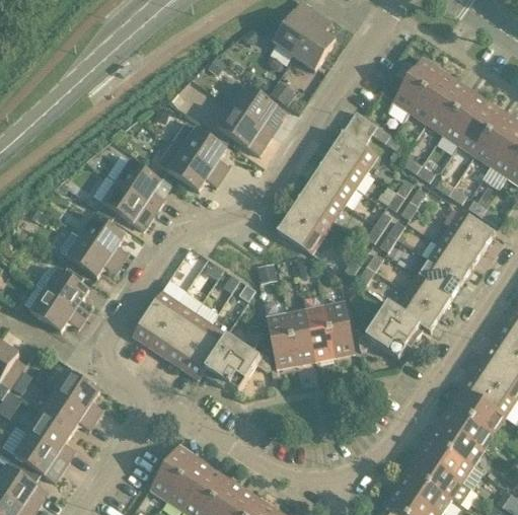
[(274,44),(295,58),(322,17),(306,6),(301,3),(274,44)]
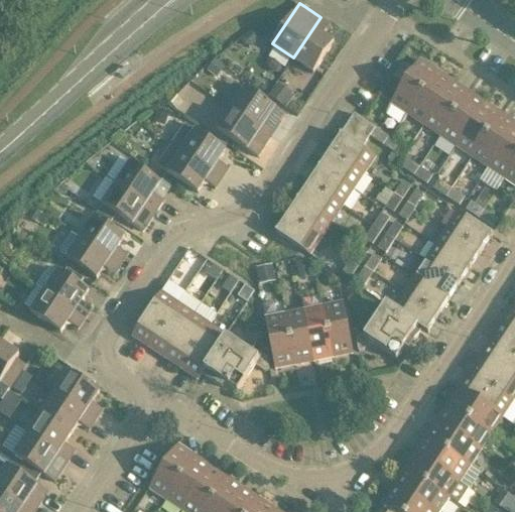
[(331,23),(320,17),(293,57),(314,72),(335,41),(324,34),(331,23)]
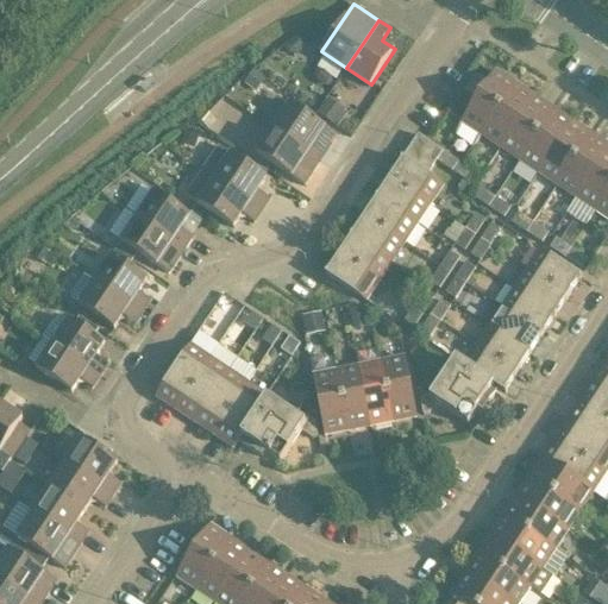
[(288,51),(298,51),(311,43),(301,31),(283,44),(288,51)]
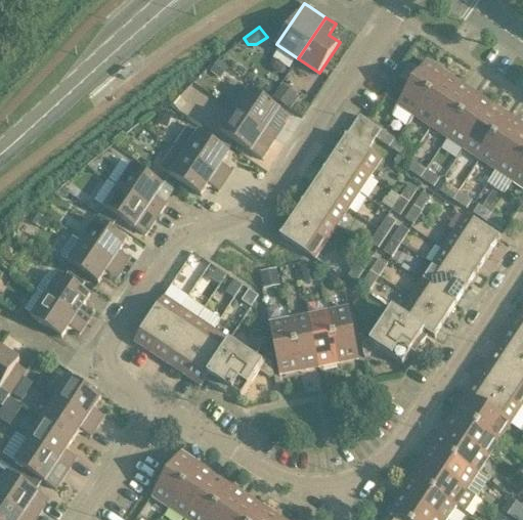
[(221,75),(228,65),(219,58),(212,68),(221,75)]
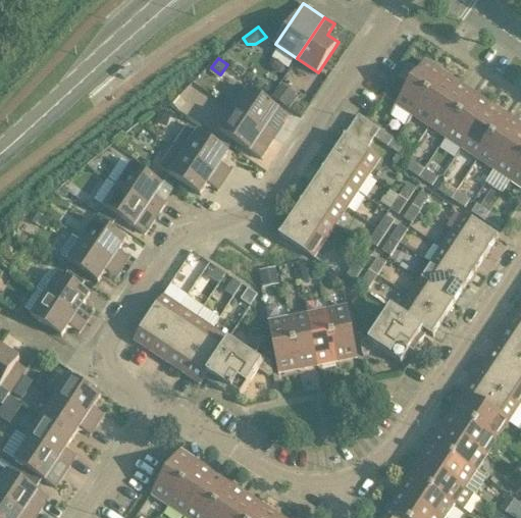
[(414,113),(443,70),(425,59),(397,102),(414,113)]
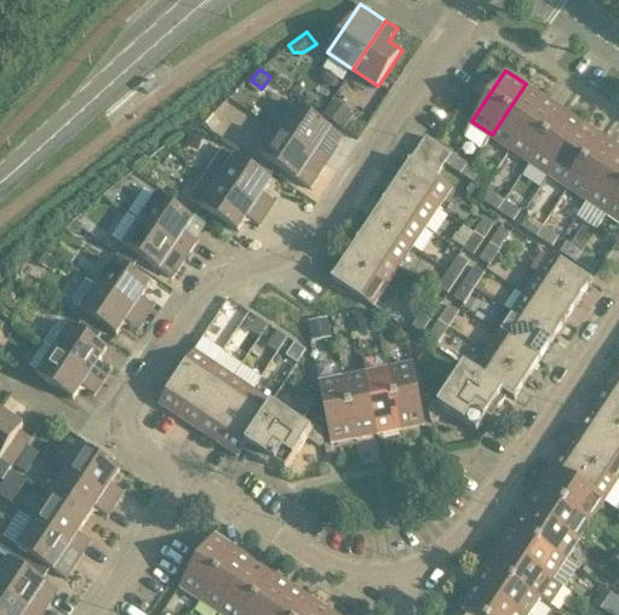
[(526,84),(492,134),(511,148),(545,97),(526,84)]
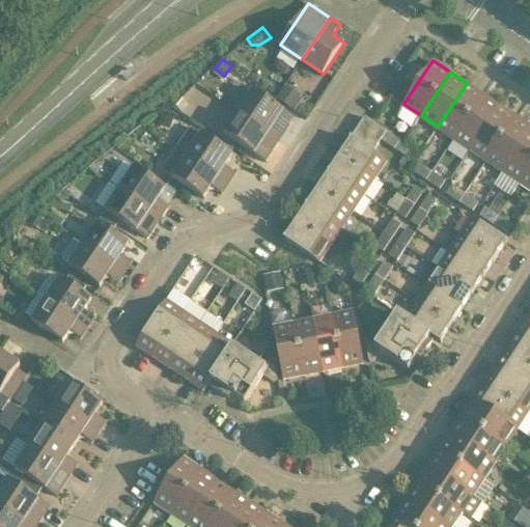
[(467,83),(438,127),(454,137),(483,93),(467,83)]
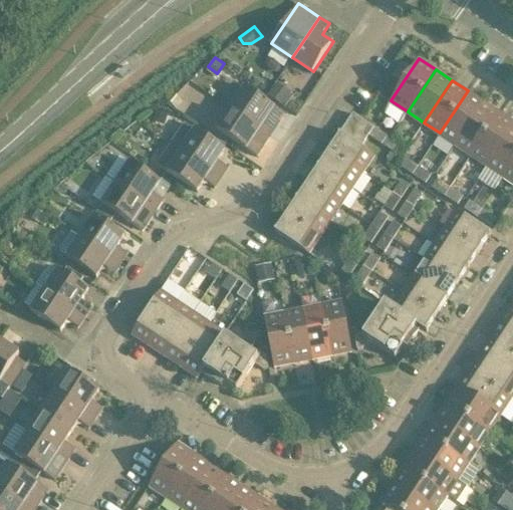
[(271,94),(287,104),(294,92),(278,82),(271,94)]
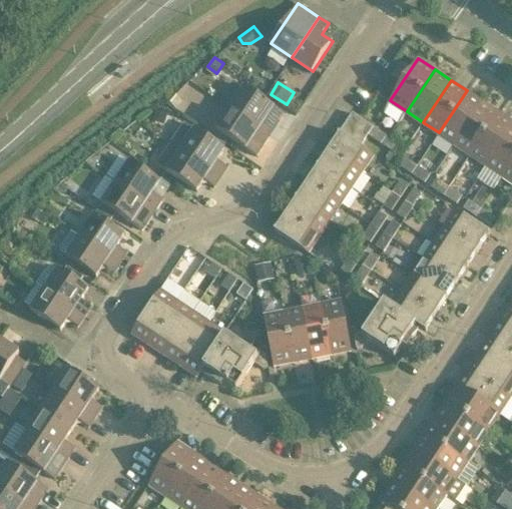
[(243,86),(229,107),(271,134),(278,125),(285,113),(275,106),(243,86)]
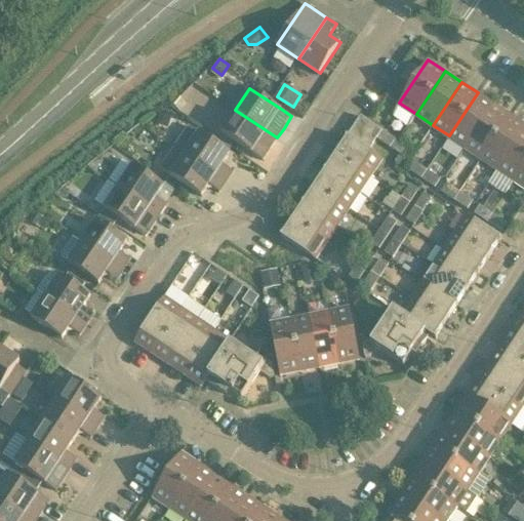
[(478,92),(449,135),(466,147),(494,104),(478,92)]
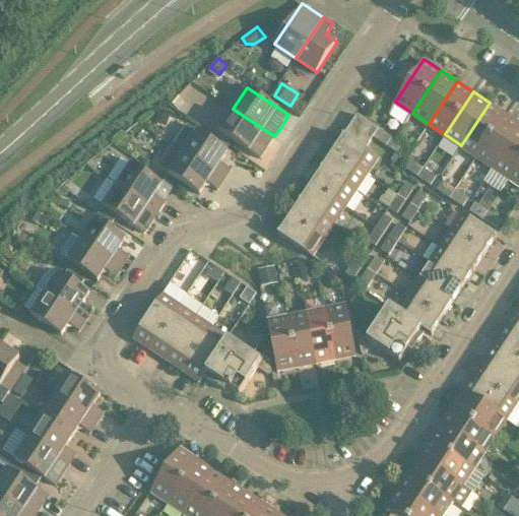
[(477,156),(506,114),(490,103),(461,145),(477,156)]
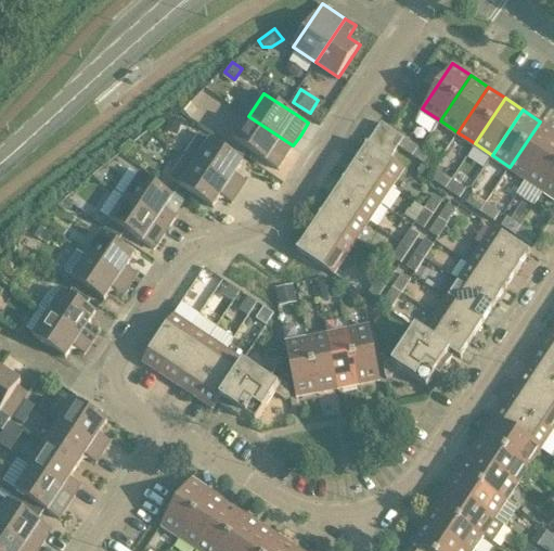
[(286,156),(293,145),(248,116),(234,139),(267,161),(279,168),(286,156)]
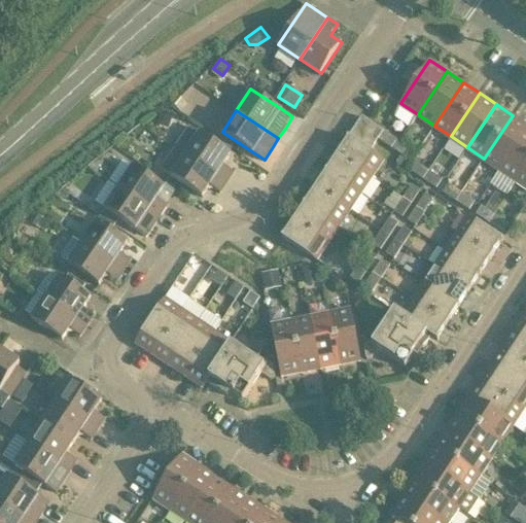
[(370,148),(378,136),(383,128),(362,114),(337,151),(372,175),(383,158),(370,148)]
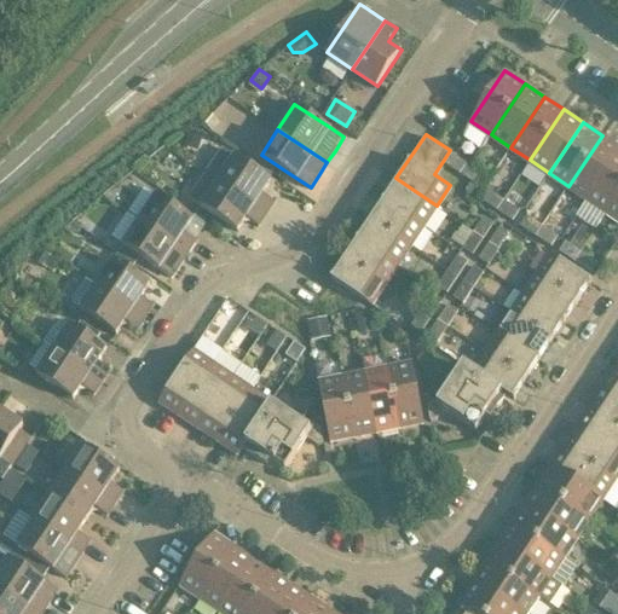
[(588,198),(617,152),(617,145),(602,135),(569,186),(588,198)]
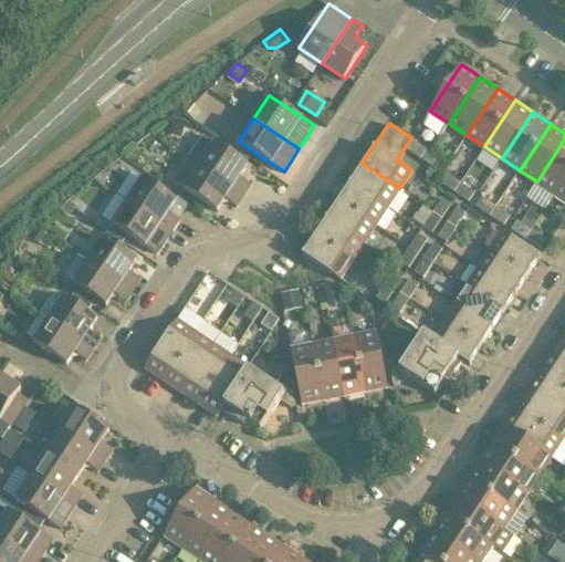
[(188,157),(244,195),(251,184),(240,176),(248,164),(203,135),(188,157)]
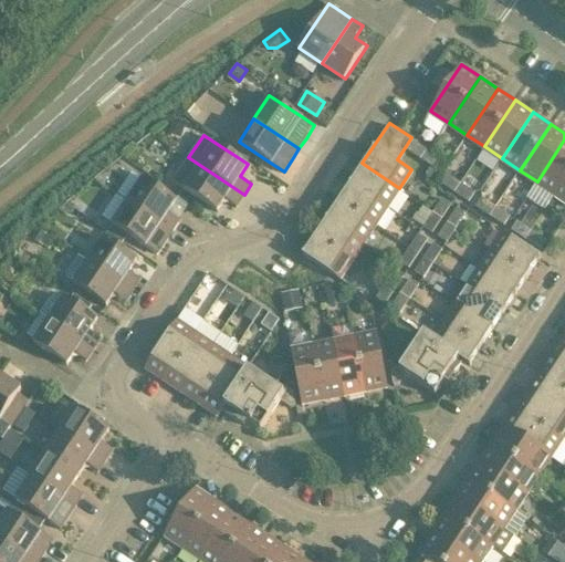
[(427,147),(411,137),(406,146),(421,156),(427,147)]
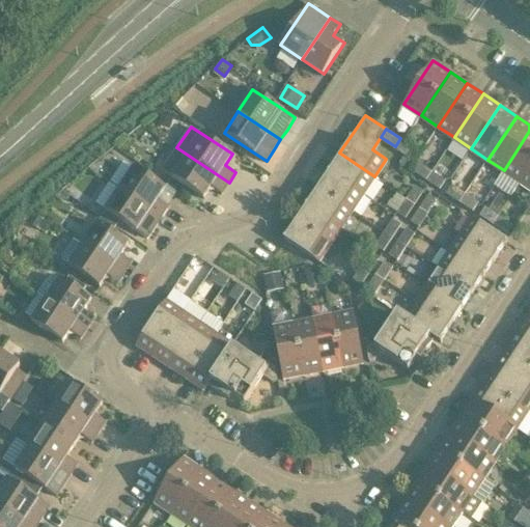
[(521,182),(529,167),(529,131),(504,170),(521,182)]
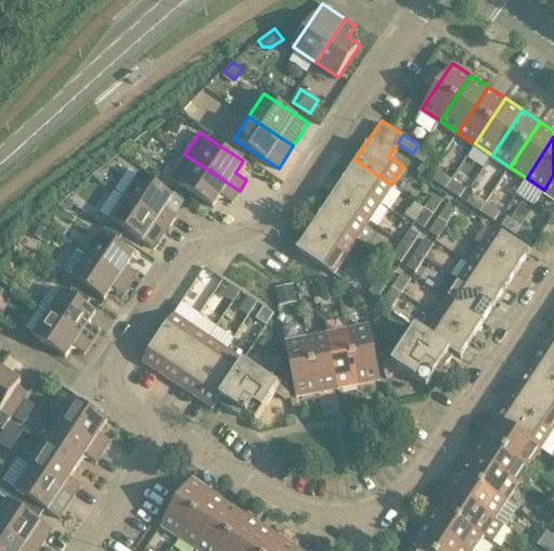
[(433,154),(419,144),(413,153),(427,163),(433,154)]
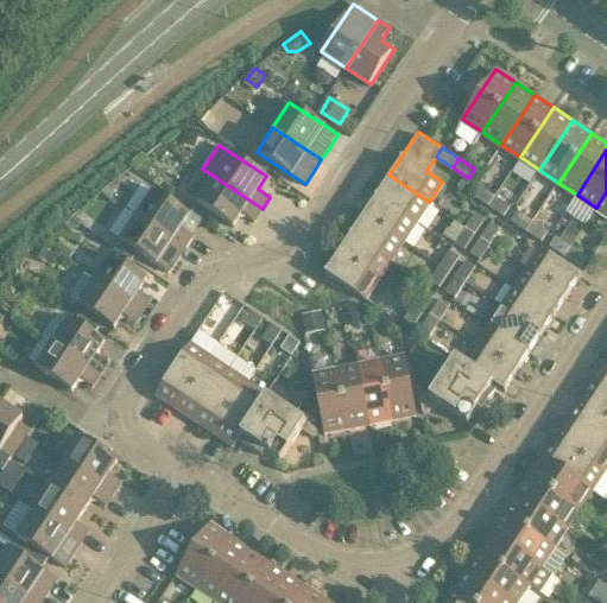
[(202,169),(187,194),(198,201),(234,224),(242,213),(254,221),(263,209),(202,169)]
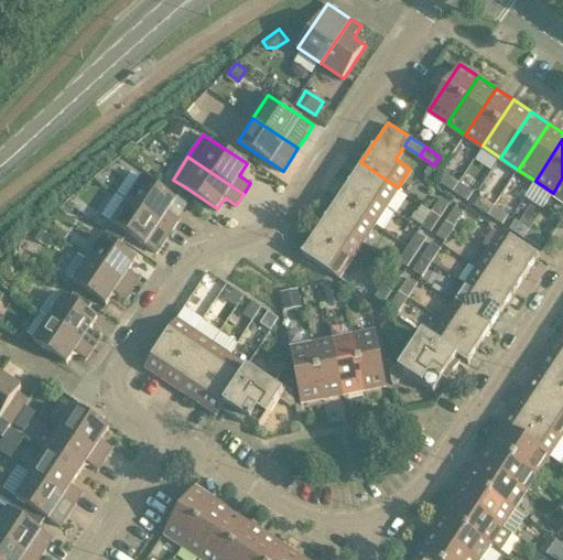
[(349,180),(387,205),(398,187),(360,162),(349,180)]
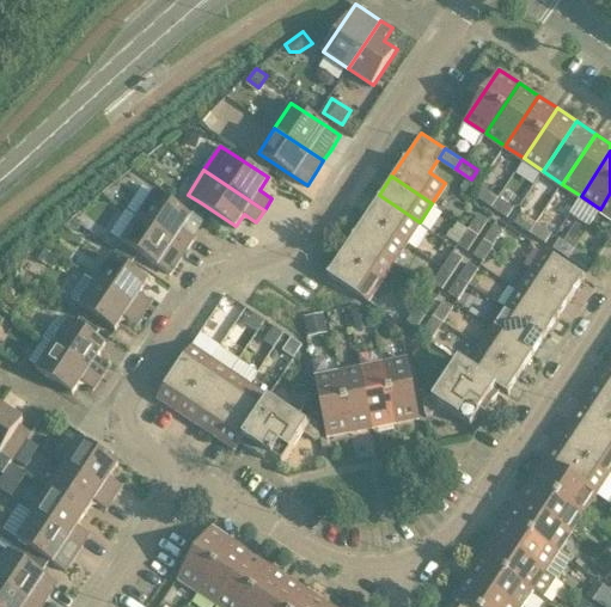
[(144,183),(127,208),(140,216),(188,249),(196,235),(183,227),(191,215),(156,191),(144,183)]
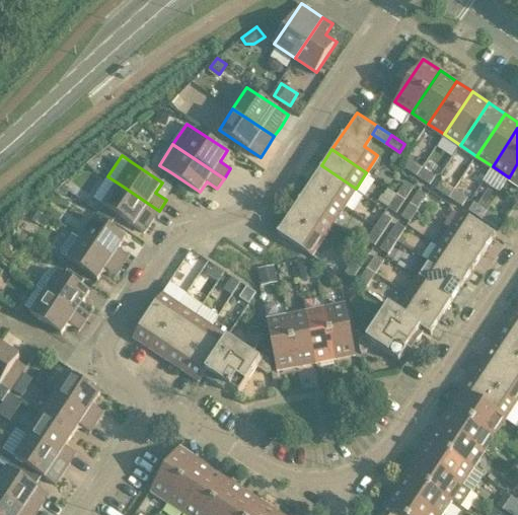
[(417,174),(423,166),(413,159),(410,157),(404,165),(417,174)]
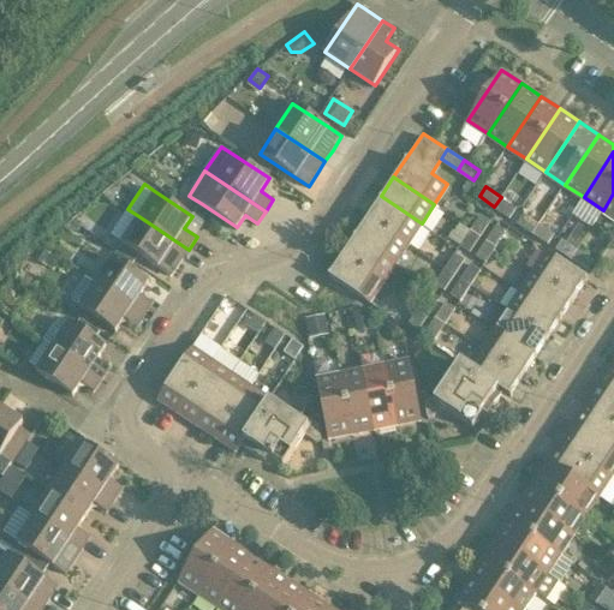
[(613,193),(603,210),(613,216),(613,193)]
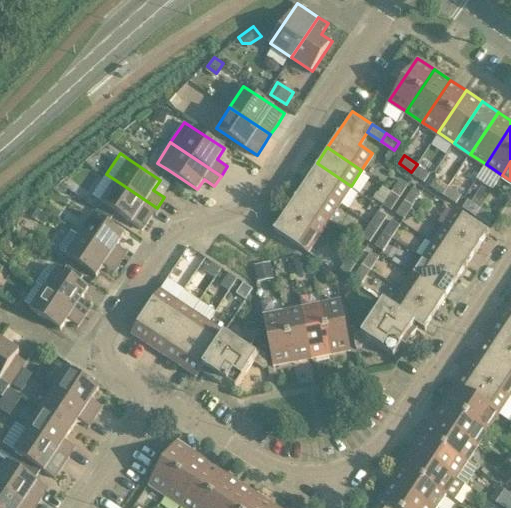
[(306,179),(340,202),(351,186),(317,163),(306,179)]
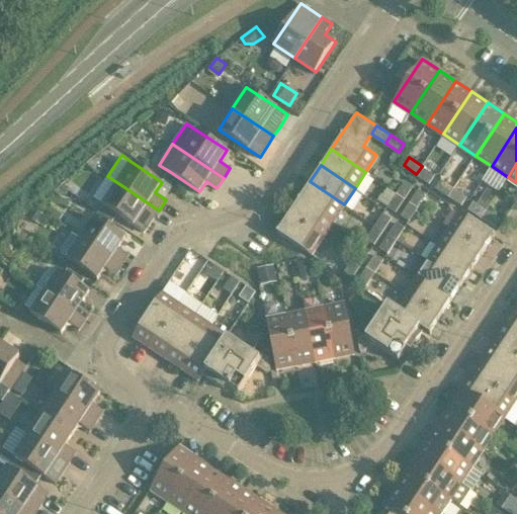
[(416,174),(430,182),(435,174),(422,166),(416,174)]
